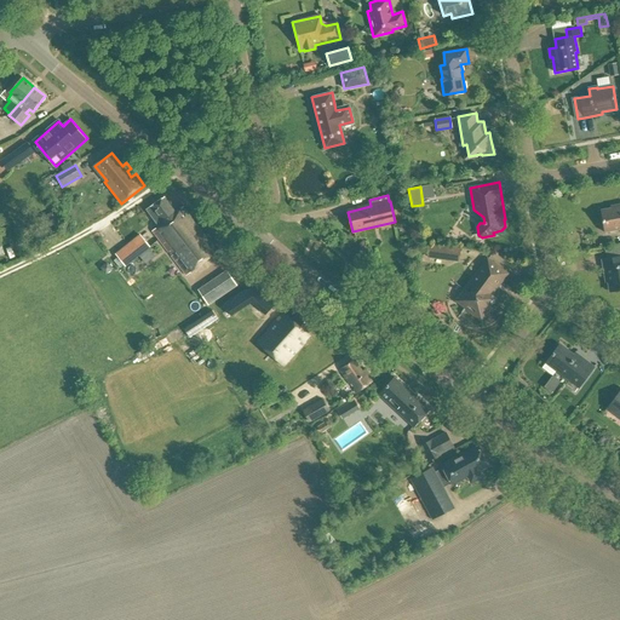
[(185,275),(217,253),(183,207),(177,212),(165,197),(148,210),(159,225),(151,230),(185,275)]
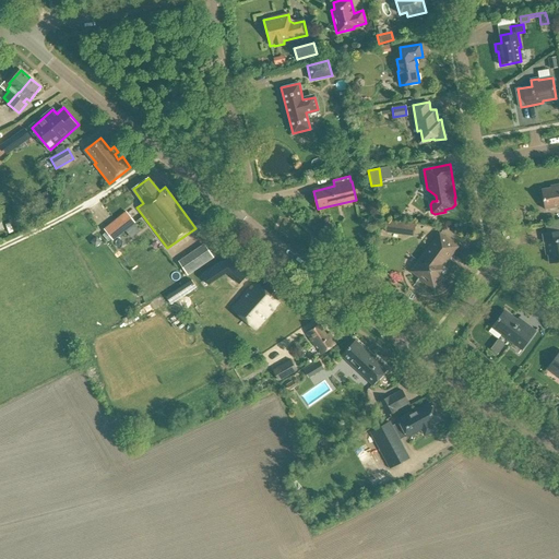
[(558,183),(556,185),(556,186),(543,188),(546,210),(558,206),(558,183)]
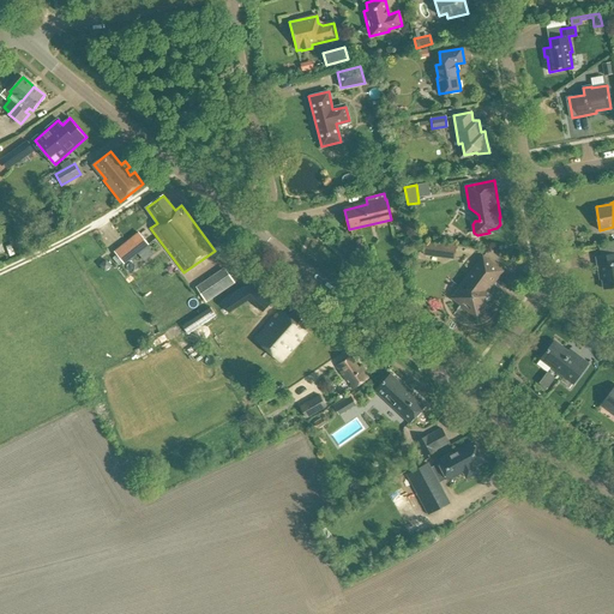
[(139,232),(114,252),(124,264),(138,253),(148,246),(149,245),(139,232)]
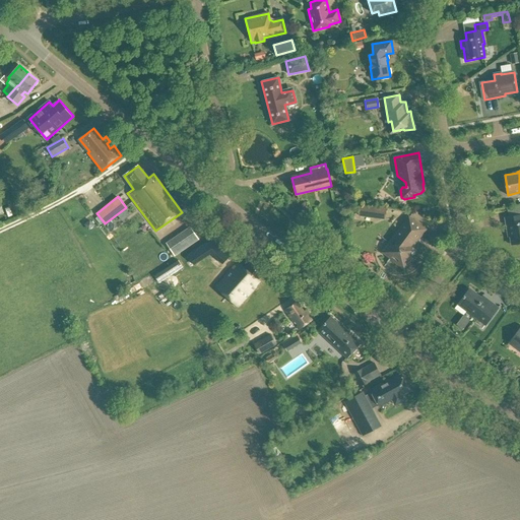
[(386,209),(360,204),(358,215),(385,219),(386,209)]
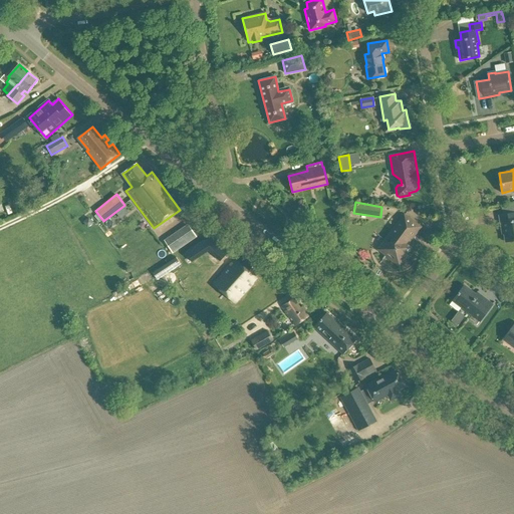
[(79,216),(82,220),(89,215),(85,211),(79,216)]
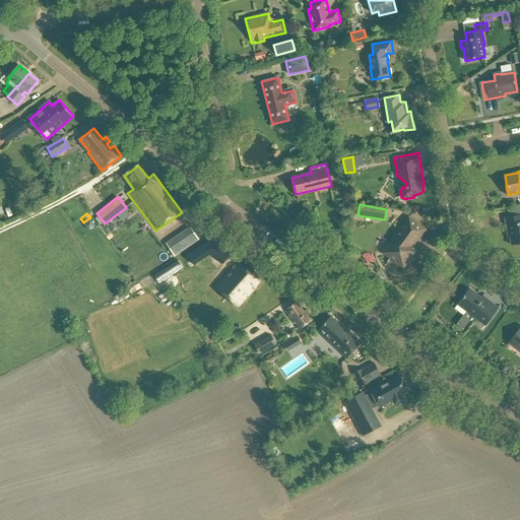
[(519,215),(517,216),(506,218),(508,233),(510,232),(512,245),(519,243),(519,215)]
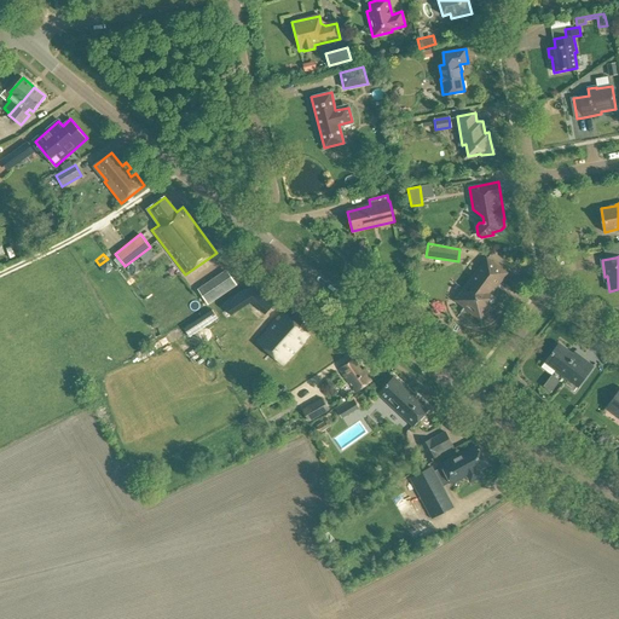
[(455,301),(464,308),(481,322),(490,310),(489,308),(490,306),(491,305),(491,302),(491,300),(491,298),(491,295),(507,273),(487,259),(455,301)]
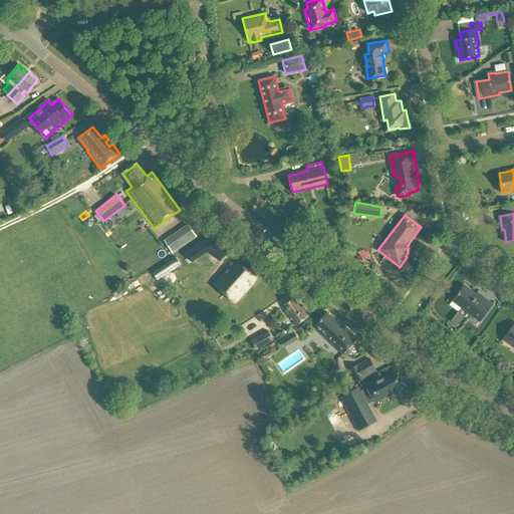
[(164,240),(172,252),(195,237),(187,225),(164,240)]
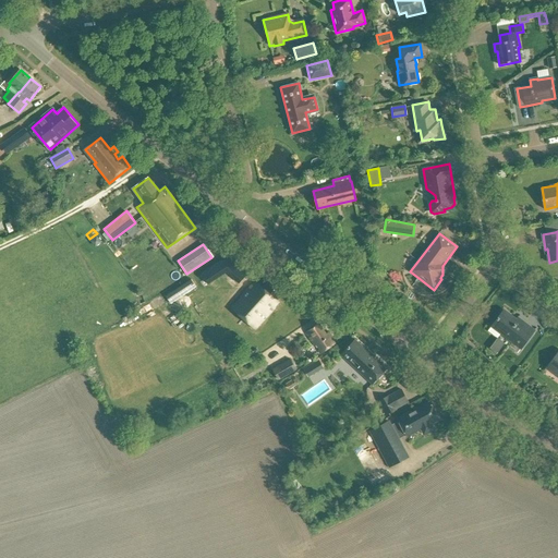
[(216,263),(239,283),(247,274),(228,256),(216,263)]
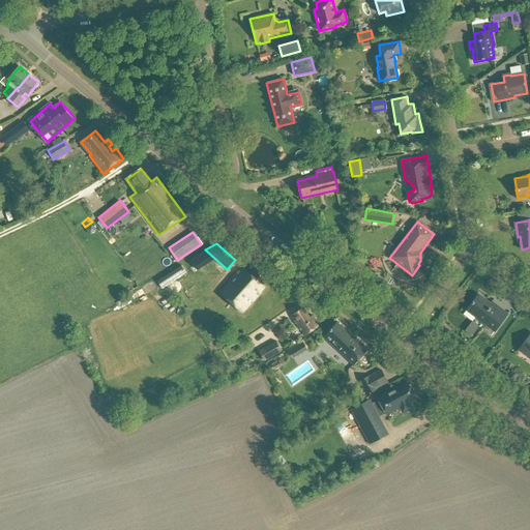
[(197,256),(190,260),(198,270),(204,266),(197,256)]
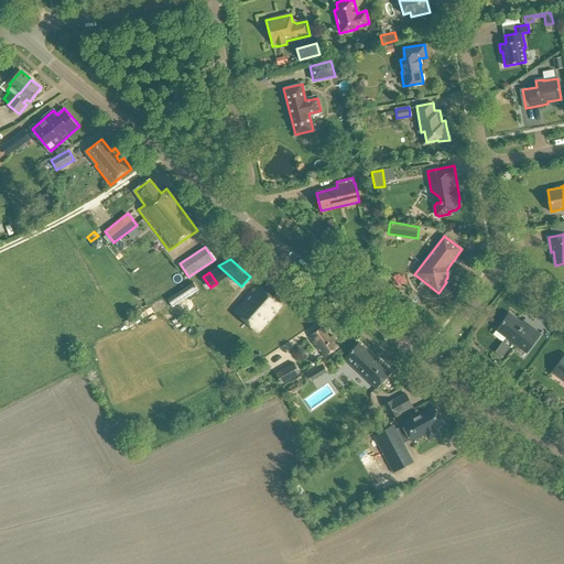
[(259,285),(245,301),(247,302),(241,308),(240,307),(236,313),(250,326),(253,328),(260,334),(279,311),(278,311),(282,306),(280,305),(286,297),(272,285),(267,292),(259,285)]
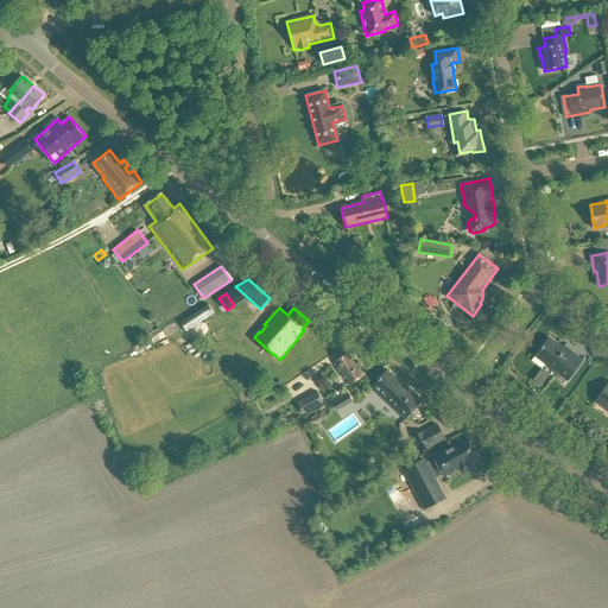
[(563,348),(550,337),(532,360),(543,368),(546,362),(568,379),(583,360),(564,346),(563,348)]
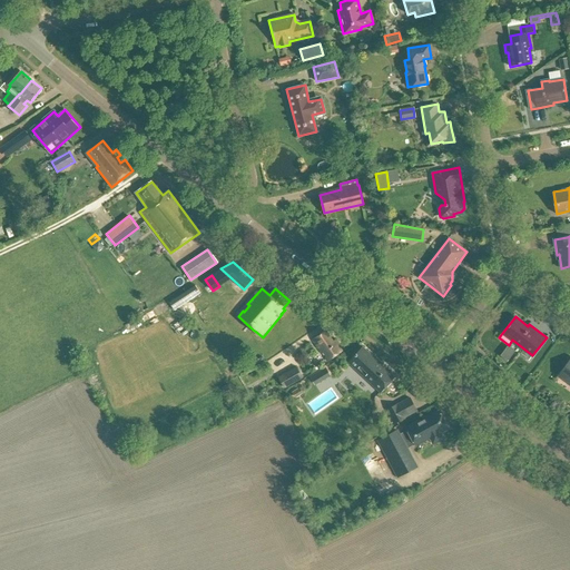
[(333,343),(325,332),(312,340),(322,354),(324,353),(327,357),(325,359),(327,362),(343,351),(336,341),(333,343)]
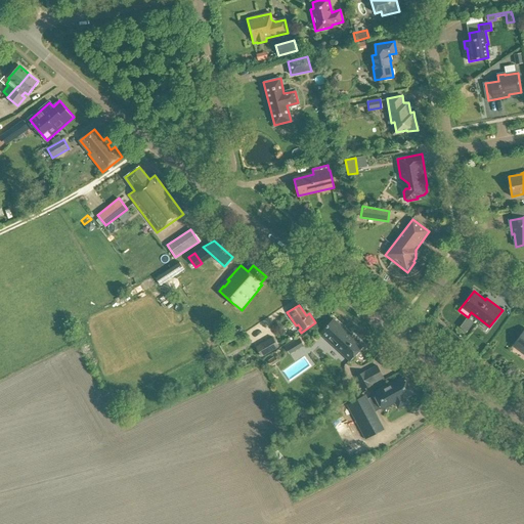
[(347,334),(332,320),(321,332),(324,335),(324,336),(350,360),(363,345),(349,332),(347,334)]
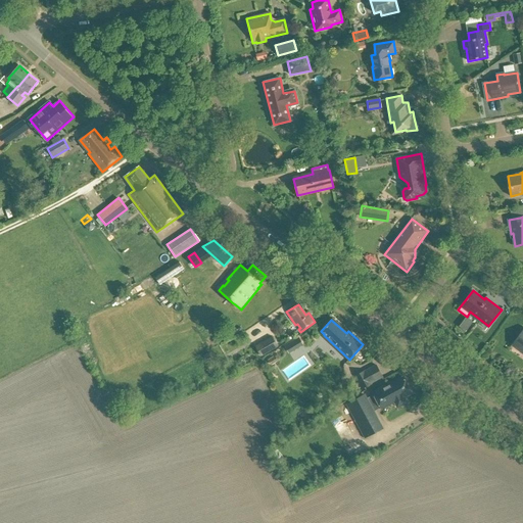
[(522,330),(514,342),(522,348),(522,330)]
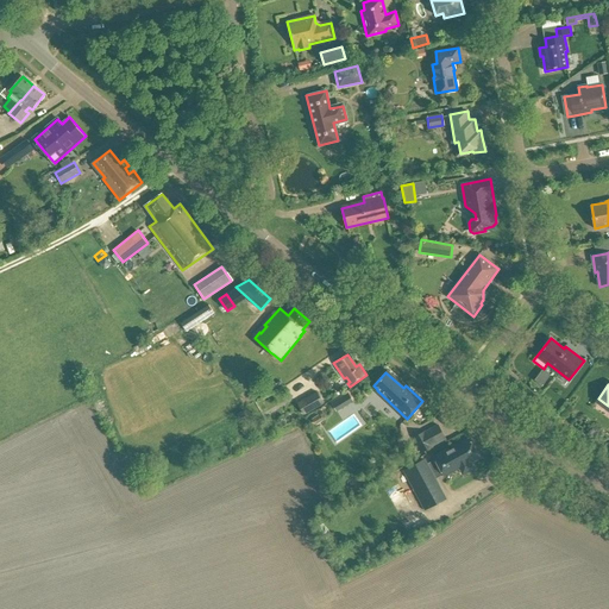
[(324,403),(318,391),(297,403),(305,415),(324,403)]
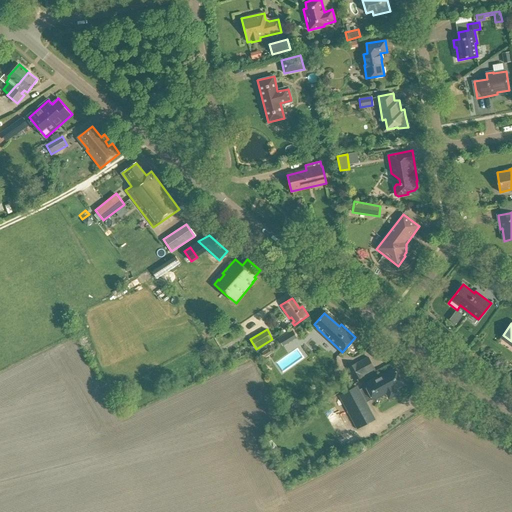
[(267,349),(261,353),(265,358),(270,354),(267,349)]
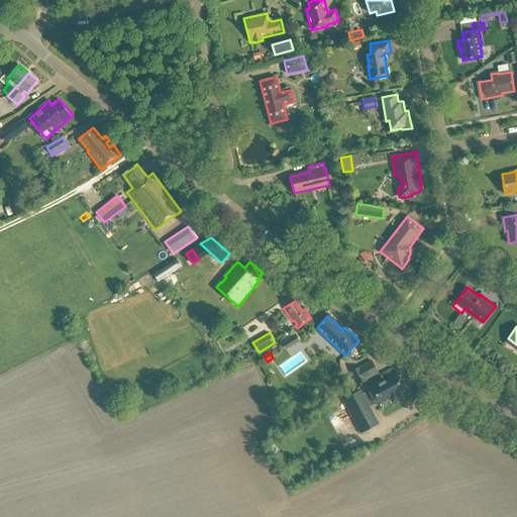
[(378,374),(371,360),(350,371),(357,384),(378,374)]
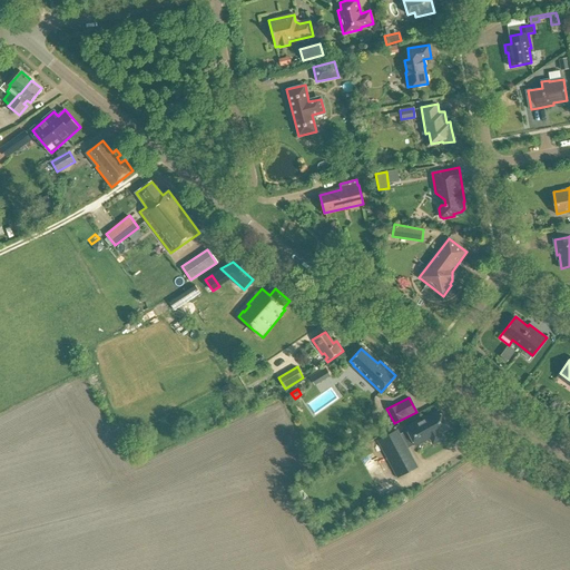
[(406,429),(415,444),(416,446),(431,439),(433,444),(443,439),(441,433),(449,429),(440,411),(406,429)]
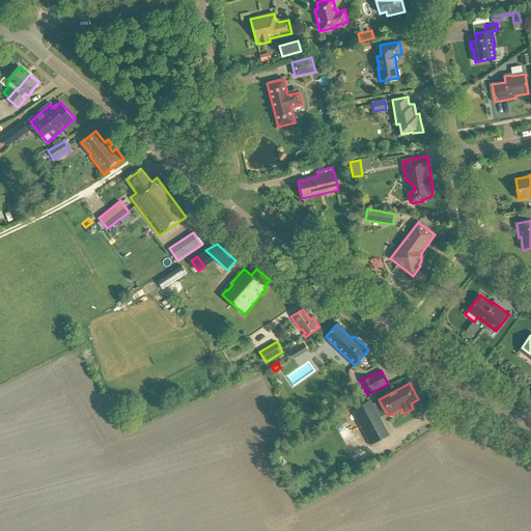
[(388,436),(371,404),(369,401),(354,411),(372,445),(388,436)]
